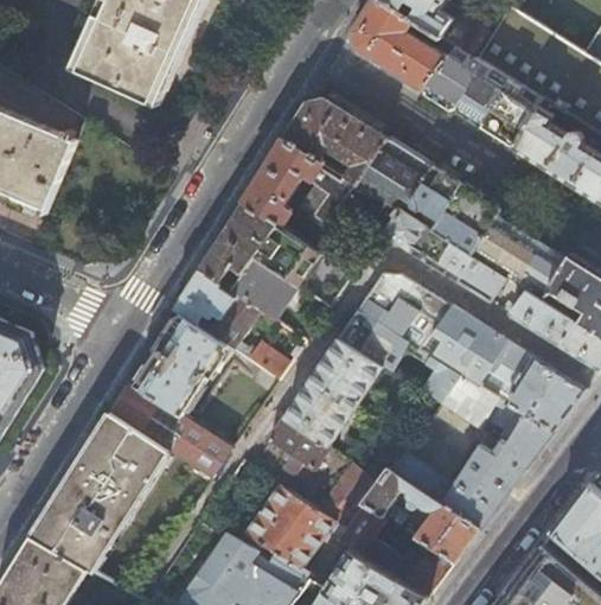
[(151,103),(197,0),(109,0),(78,72),(151,103)]
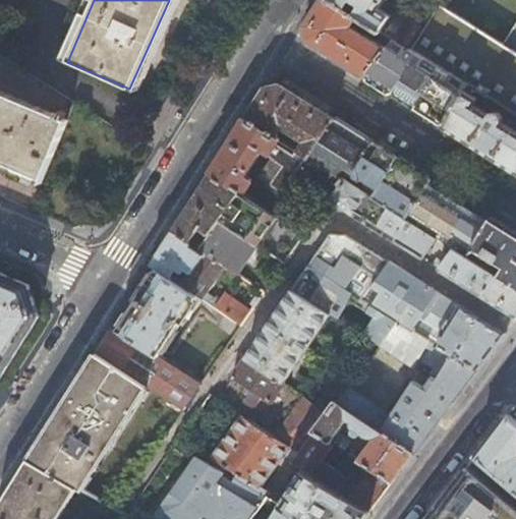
[(348,26),(353,18),(324,0),(316,0),(309,10),(299,27),(302,42),(332,61),(361,79),(368,70),(389,42),(375,33),(357,21),(354,26),(374,39),(370,42),(348,26)]
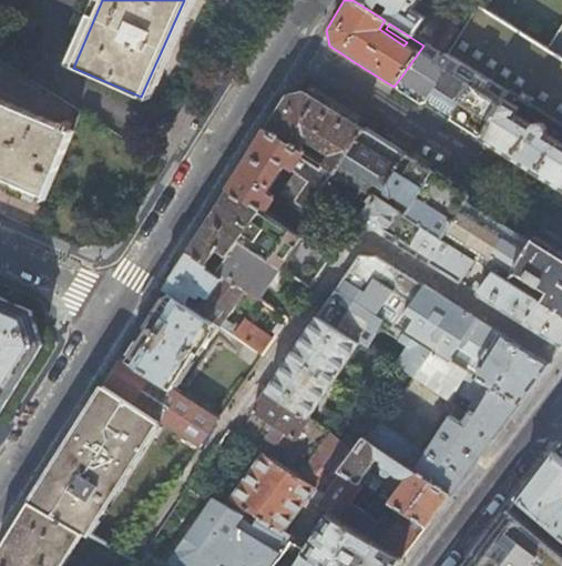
[(408,12),(416,0),(353,0),(385,20),(389,23),(408,36),(419,19),(408,12)]
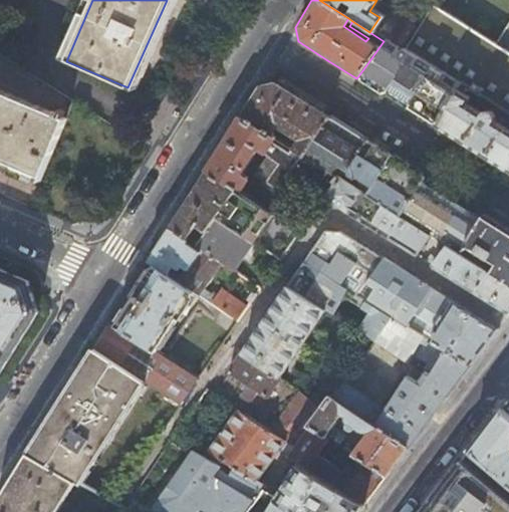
[(508,56),(508,57),(430,4),(417,23),(411,32),(399,50),(431,70),(444,78),(458,86),(508,118),(508,56)]
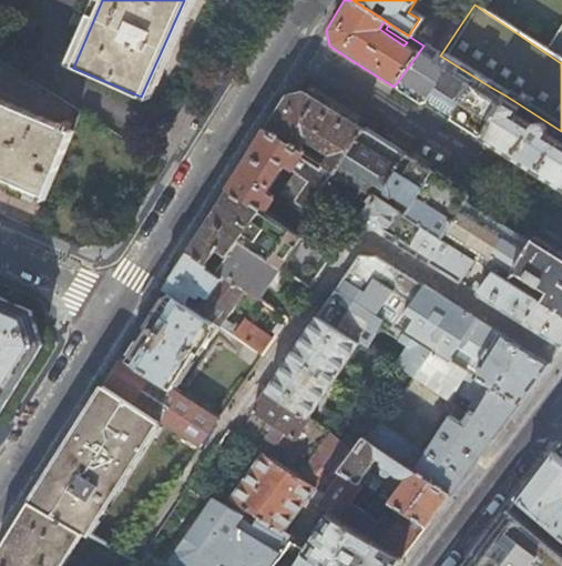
[(449,19),(430,8),(423,19),(420,17),(419,19),(408,36),(423,46),(440,56),(453,36),(442,30),(449,19)]
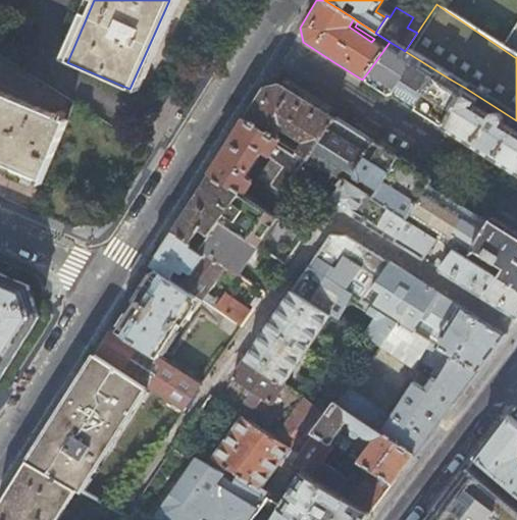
[(423,23),(413,17),(407,28),(417,33),(423,23)]
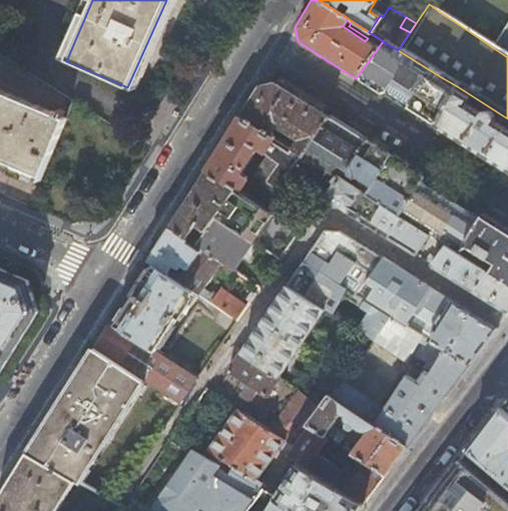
[(430,70),(398,50),(383,41),(363,69),(412,100),(430,70)]
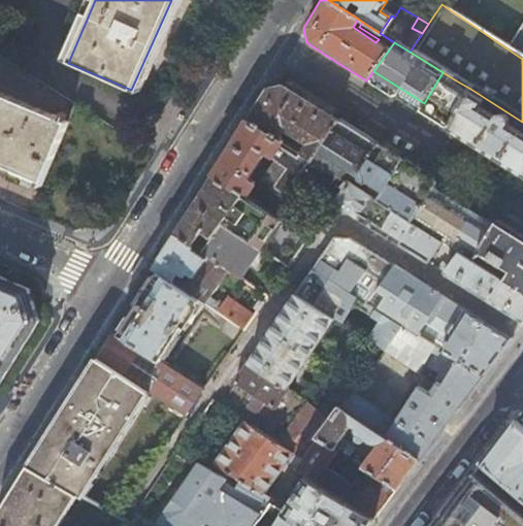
[(445,130),(467,94),(470,89),(456,80),(443,72),(424,103),(373,71),(366,80),(398,100),(401,95),(421,107),(417,112),(424,117),(445,130)]
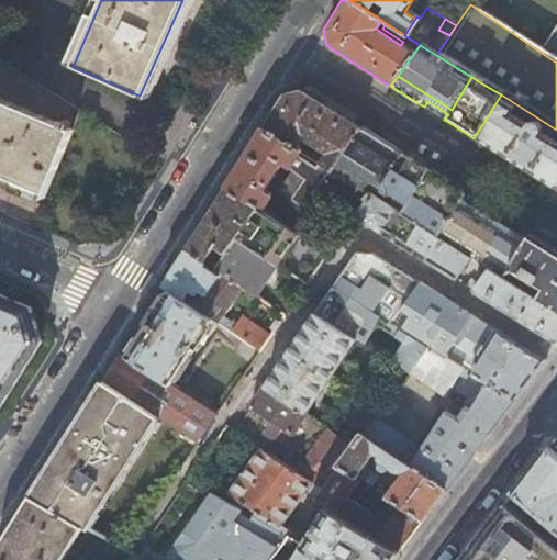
[(274,107),(259,130),(292,149),(293,149),(299,141),(304,144),(301,148),(309,152),(311,148),(322,155),(318,164),(330,171),(357,130),(330,112),(297,92),(281,96),(274,107)]
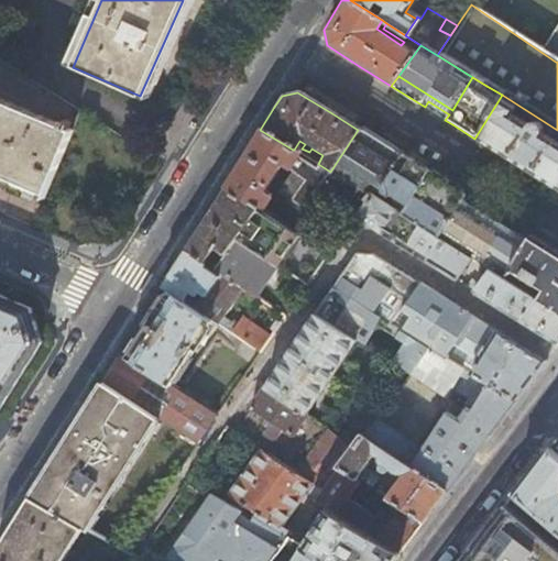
[(0,180),(41,198),(69,129),(0,98),(0,180)]
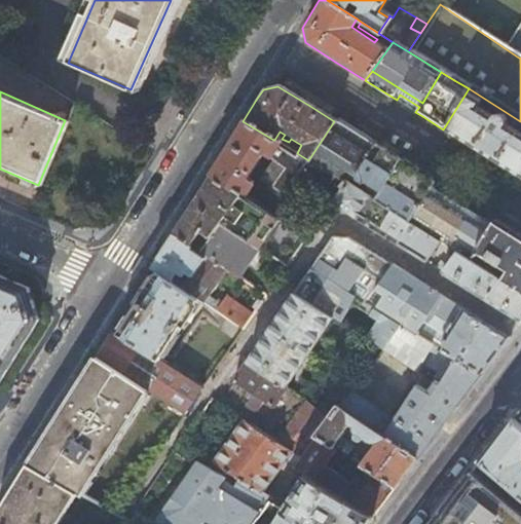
[(520,137),(500,124),(501,121),(501,119),(500,117),(498,116),(496,115),(493,115),(492,116),(490,118),(474,108),(478,102),(466,94),(443,129),(492,160),(520,178),(520,137)]
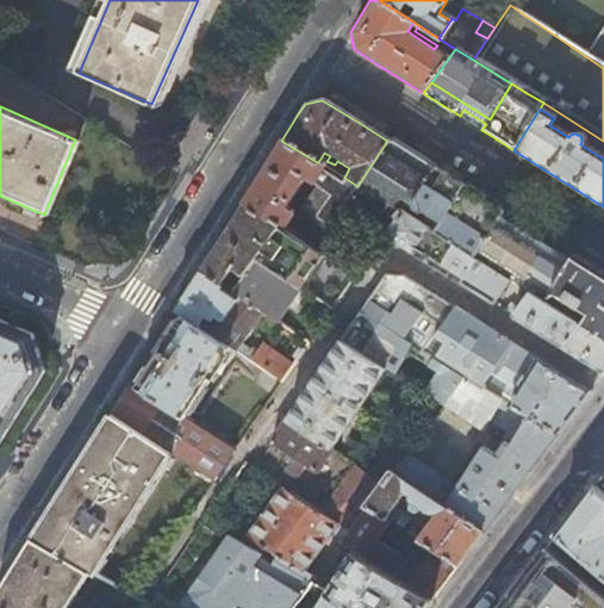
[(486,124),(464,110),(460,116),(481,130),(486,124)]
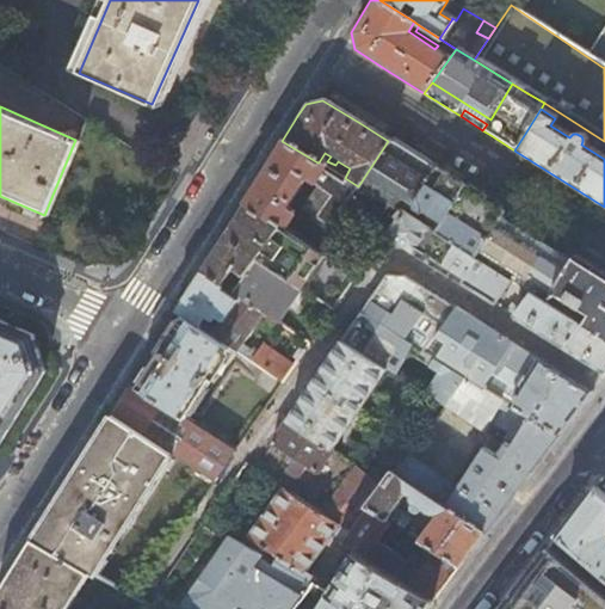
[(306,180),(318,162),(282,141),(263,171),(242,203),(275,226),(276,226),(286,210),(288,209),(282,205),(300,178),(304,182),(306,180)]
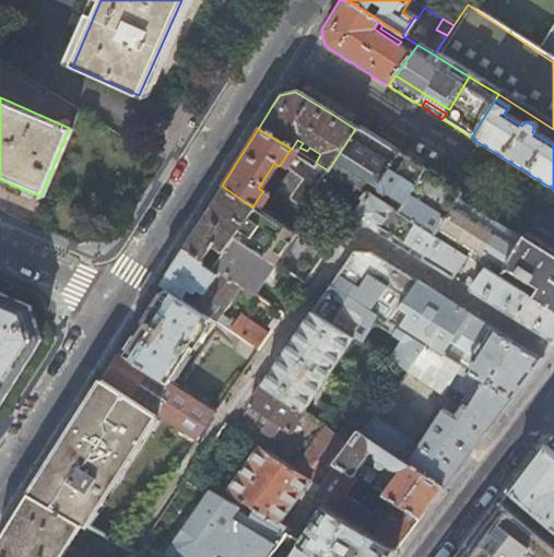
[(382,146),(355,129),(328,170),(362,191),(368,181),(376,187),(396,154),(382,146)]
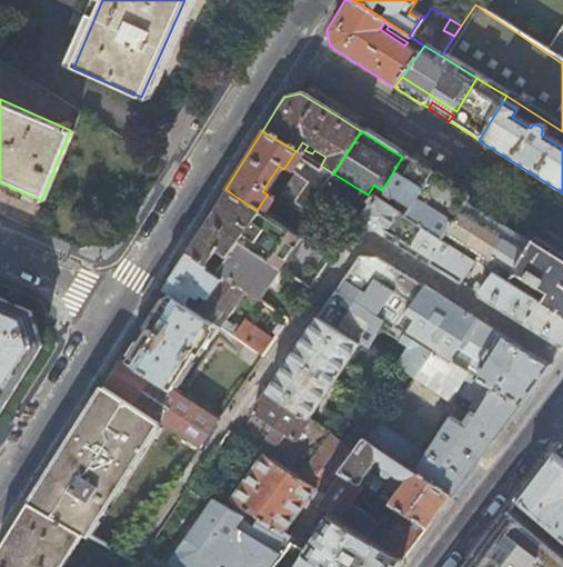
[(321,166),(297,151),(295,151),(284,168),(292,173),(272,199),(267,196),(257,210),(291,234),(319,196),(344,211),(343,214),(355,221),(372,198),(368,195),(333,173),(321,166)]
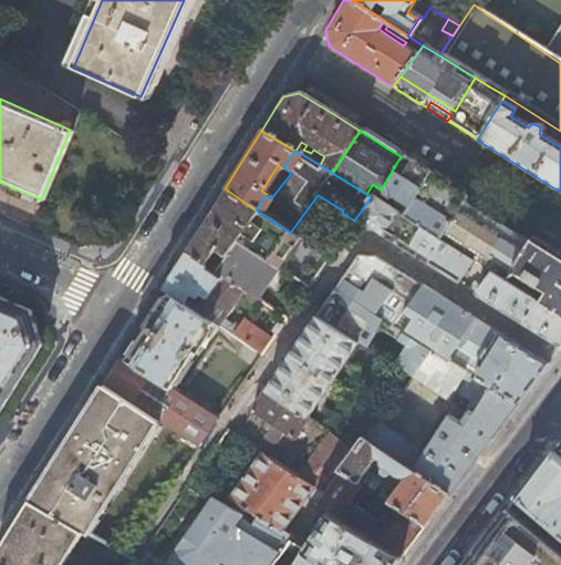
[(413,164),(401,156),(381,189),(383,195),(387,198),(393,197),(409,206),(428,174),(413,164)]
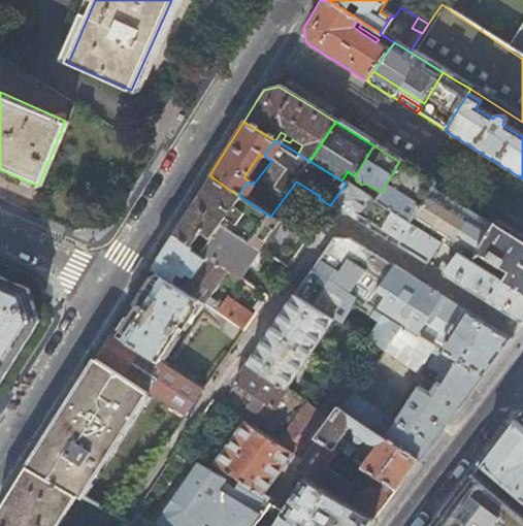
[(424,177),(399,162),(382,192),(376,202),(410,223),(430,188),(433,184),(424,177)]
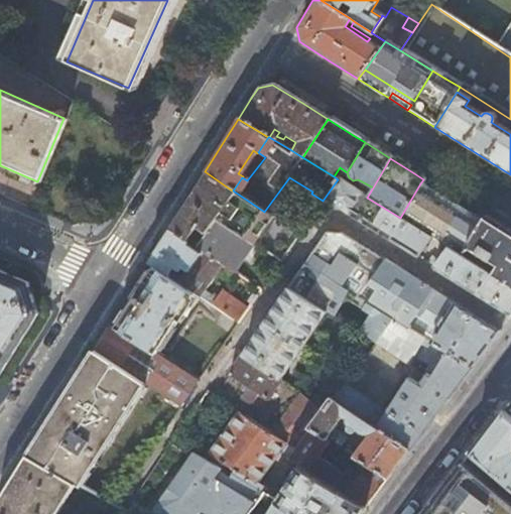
[(204,232),(213,219),(211,218),(232,190),(205,171),(199,181),(167,231),(183,241),(195,226),(204,232)]
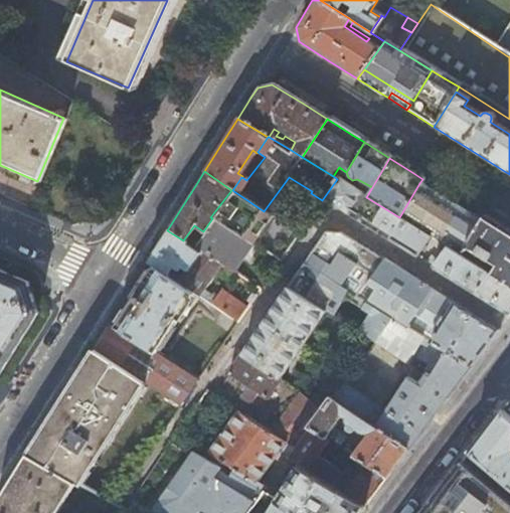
[(340,181),(337,179),(322,200),(332,206),(369,230),(383,238),(399,217),(366,197),(340,181)]
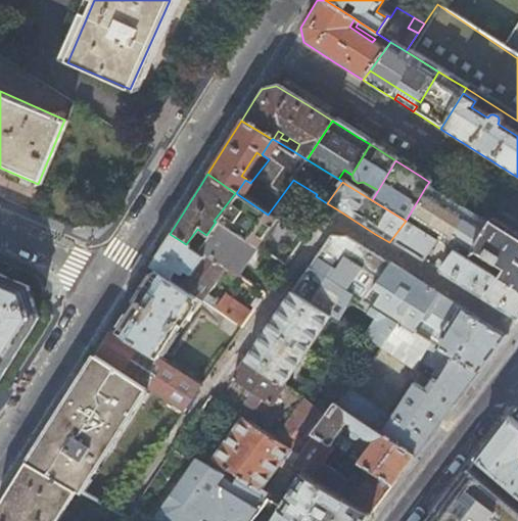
[(485,223),(426,186),(406,221),(435,239),(452,249),(465,256),(485,223)]
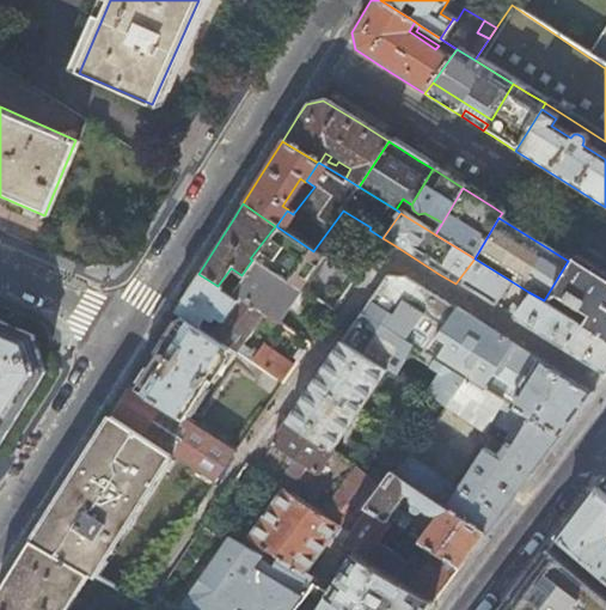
[(310,281),(325,260),(313,251),(276,226),(275,226),(250,258),(252,260),(297,290),(299,292),(306,281),(310,281)]
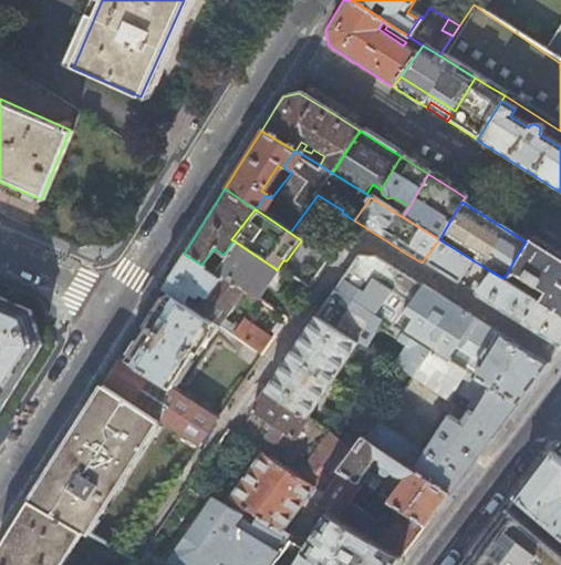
[(560,257),(529,237),(526,242),(504,278),(560,316),(560,257)]
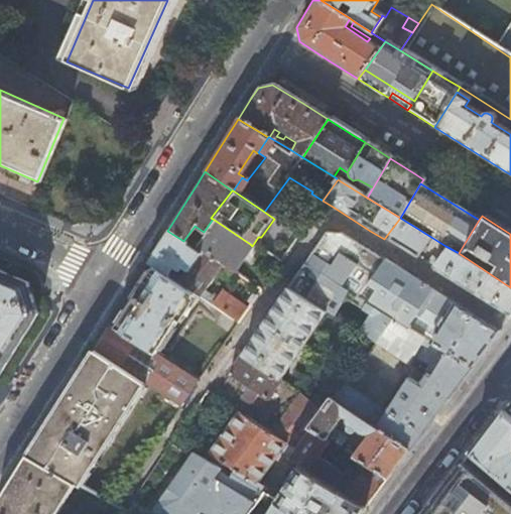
[(413,257),(429,236),(400,218),(384,239),(399,248),(413,257)]
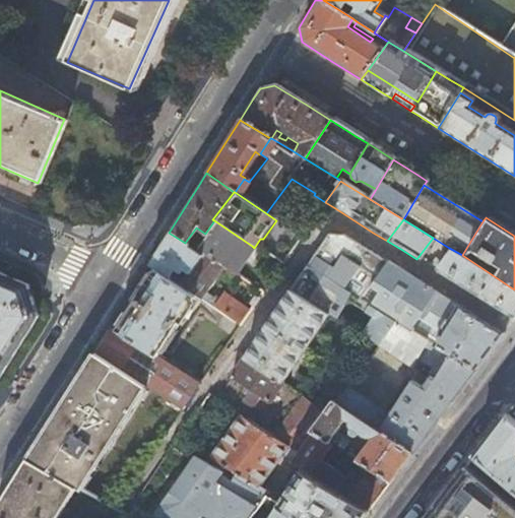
[(252,246),(214,220),(205,234),(204,235),(205,236),(242,261),(252,246)]
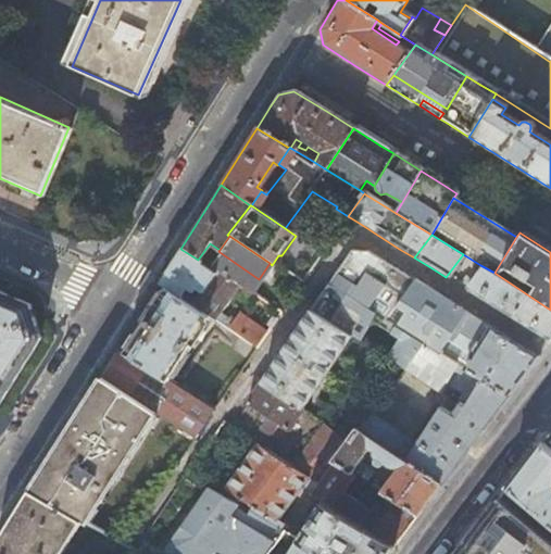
[(209,267),(198,260),(180,249),(170,265),(159,282),(162,285),(204,314),(214,320),(233,294),(243,302),(248,294),(209,267)]
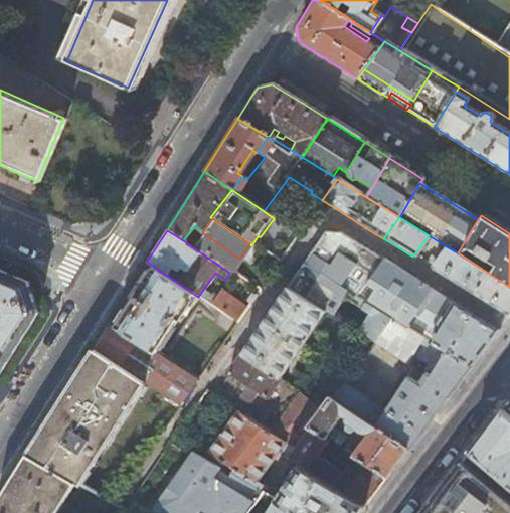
[(292,277),(284,289),(322,313),(328,317),(340,299),(365,315),(354,334),(371,344),(389,320),(415,336),(430,345),(441,351),(468,367),(480,351),(494,331),(473,318),(382,262),(354,244),(338,233),(322,232),(292,277)]
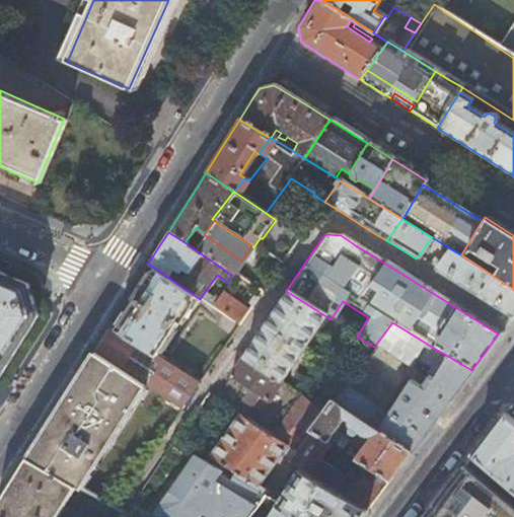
[(241,261),(205,235),(195,249),(231,275),(241,261)]
